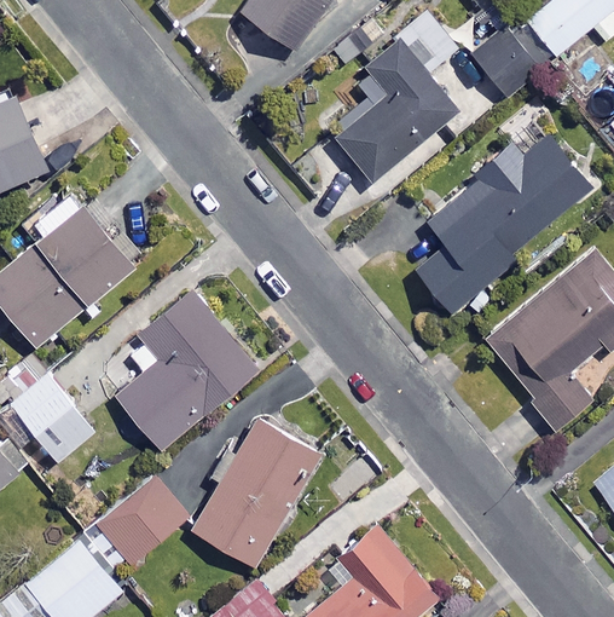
[(249,0),(241,13),(296,52),(332,0),(249,0)]
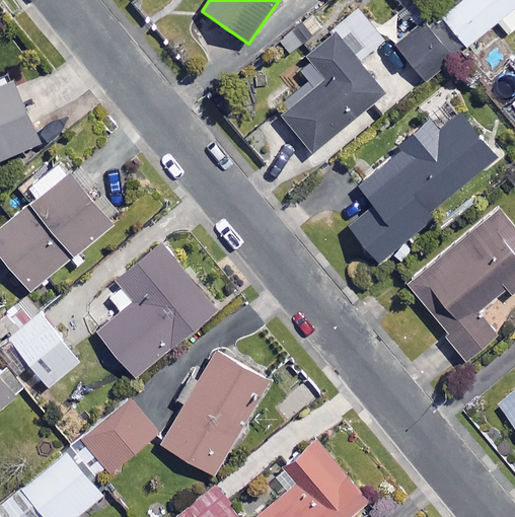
[(514,5),(514,0),(460,0),(440,17),(464,48),(497,21),(506,33),(514,26),(514,14),(511,9),(514,5)]
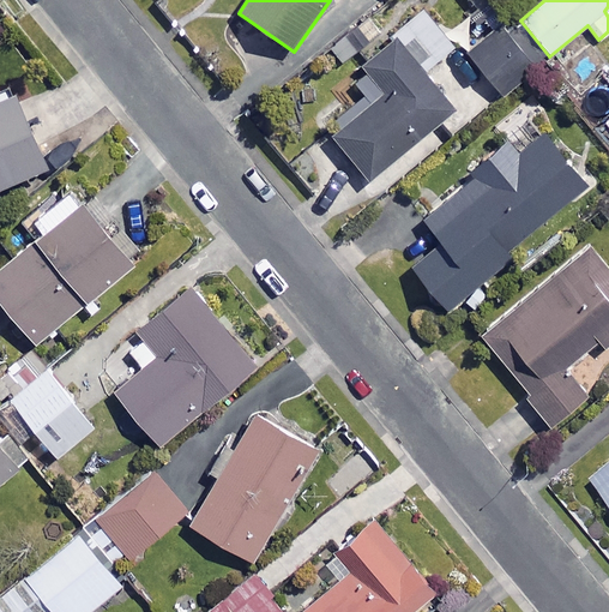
[(327,133),(369,184),(442,123),(452,133),(494,99),(424,16),(349,78),(367,100),(327,133)]
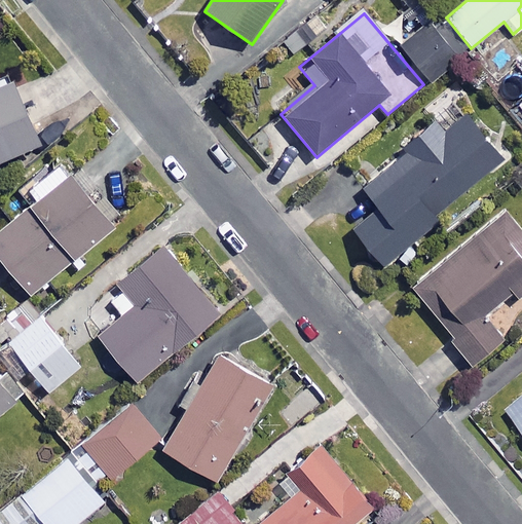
[(457,59),(425,26),(401,49),(433,82),(457,59)]
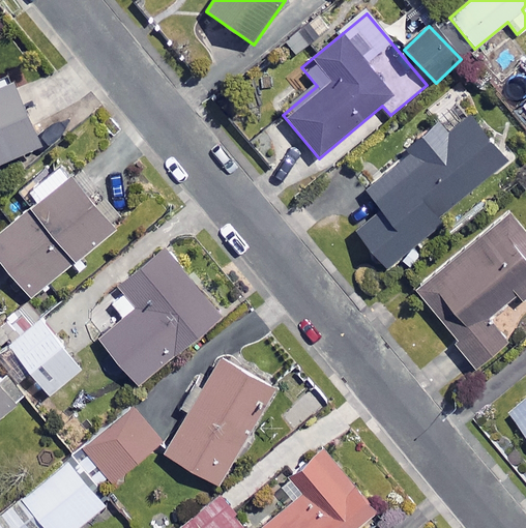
[(0,165),(46,145),(16,78),(0,84),(0,165)]
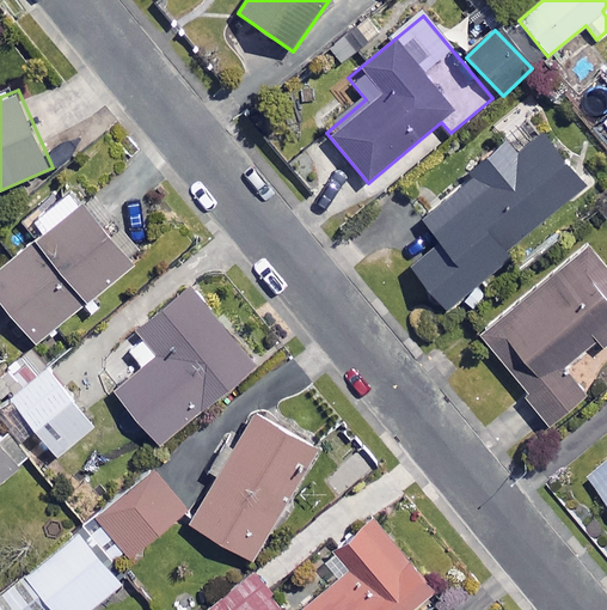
[(586,185),(540,132),(514,154),(504,142),(467,172),(472,178),(422,220),(440,243),(411,268),(447,311),(514,254),(510,249),(586,185)]
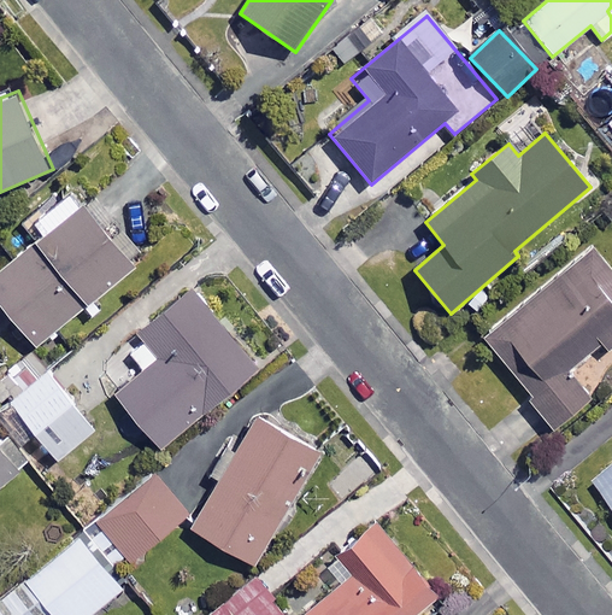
[(134,269),(86,208),(0,274),(0,302),(35,346),(134,269)]
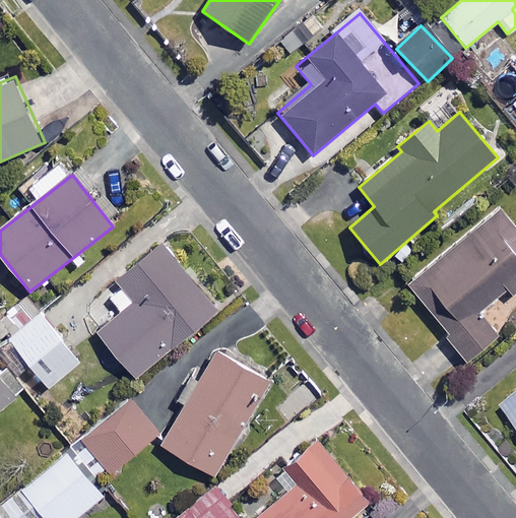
[(515,293),(515,232),(500,211),(407,285),(468,361),(496,338),(476,314),(508,289),(513,296),(515,293)]
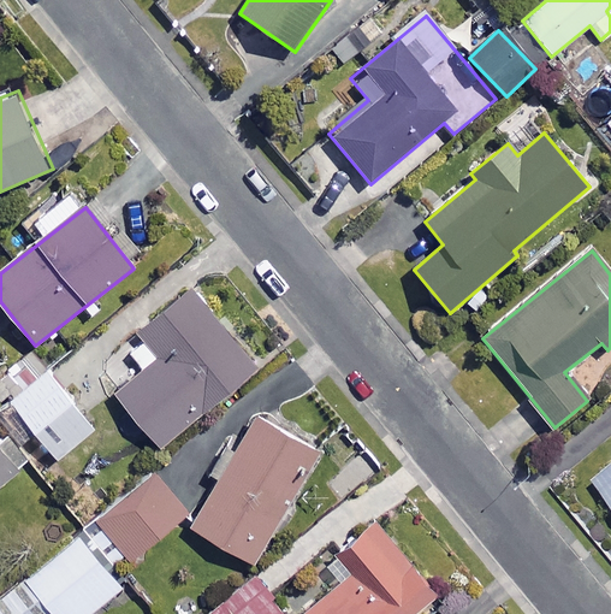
[(256,369),(193,293),(110,360),(130,384),(116,395),(160,448),(256,369)]
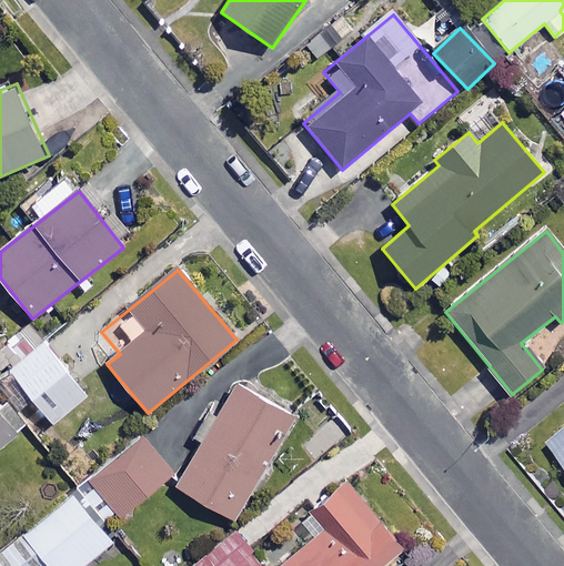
[(87,395),(43,343),(0,378),(0,394),(6,402),(22,388),(52,424),(87,395)]
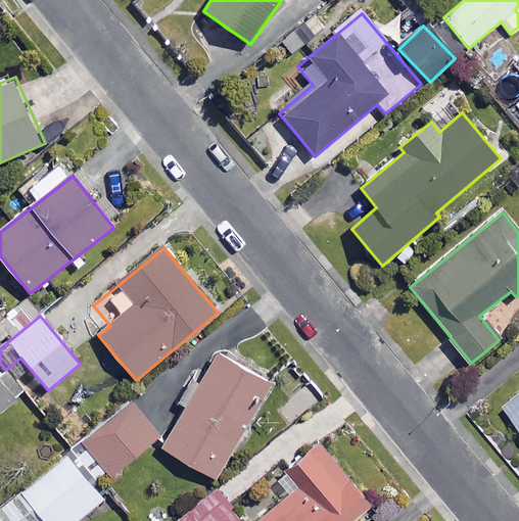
[(269,383),(218,354),(163,448),(215,478),(269,383)]
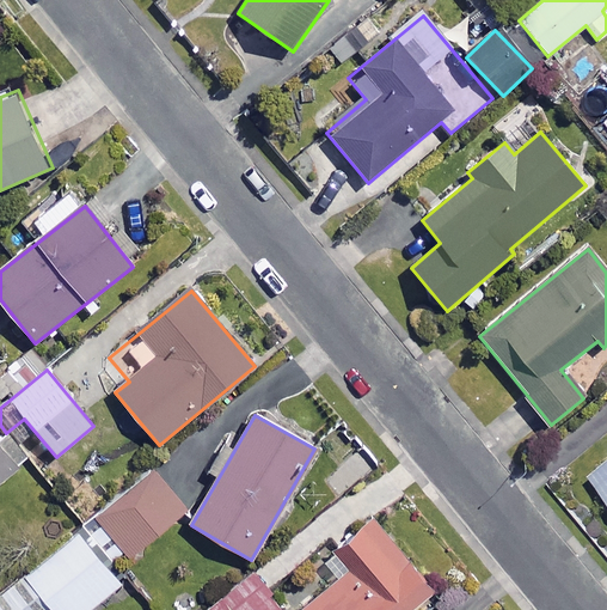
[(0,485),(14,474),(0,457),(0,485)]
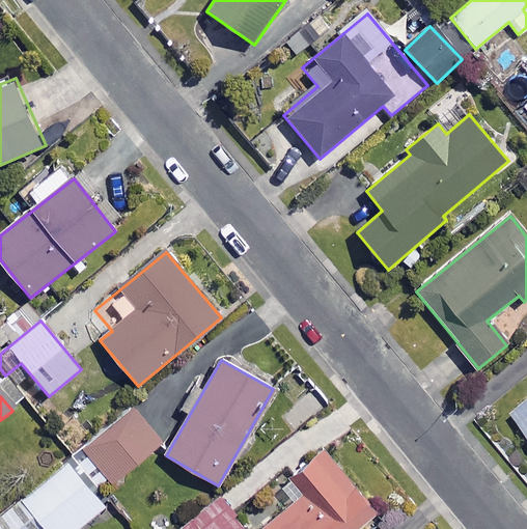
[(526,404),(516,413),(526,426),(526,404)]
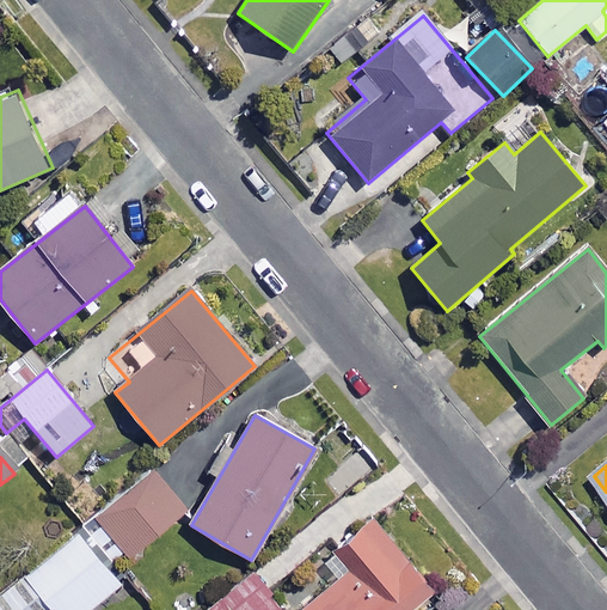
[(185,510),(151,468),(110,502),(121,516),(108,528),(132,556),(185,510)]
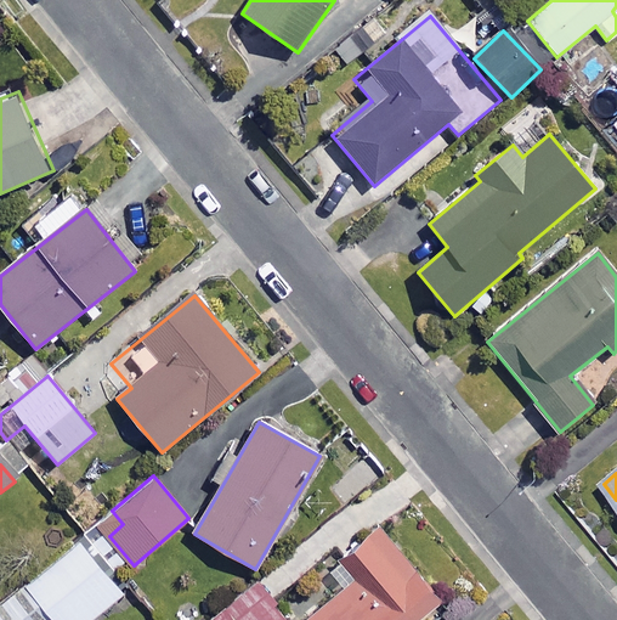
[(423,619),(442,604),(379,528),(341,559),(356,578),(305,619),(423,619)]
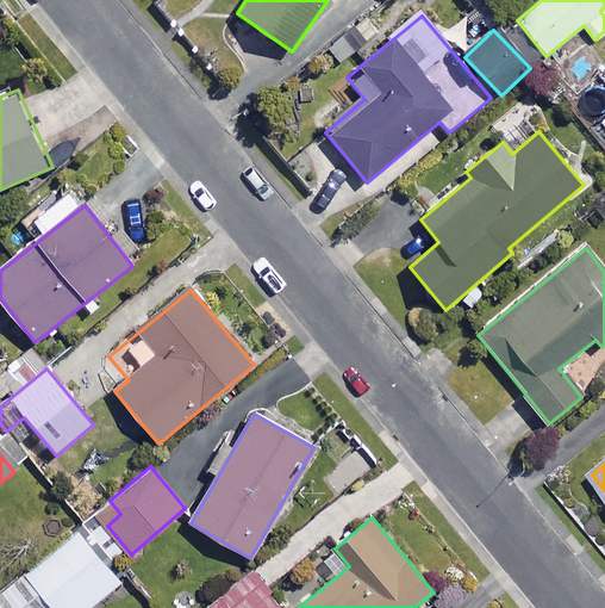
[(89,607),(119,583),(78,532),(0,594),(0,607),(89,607)]
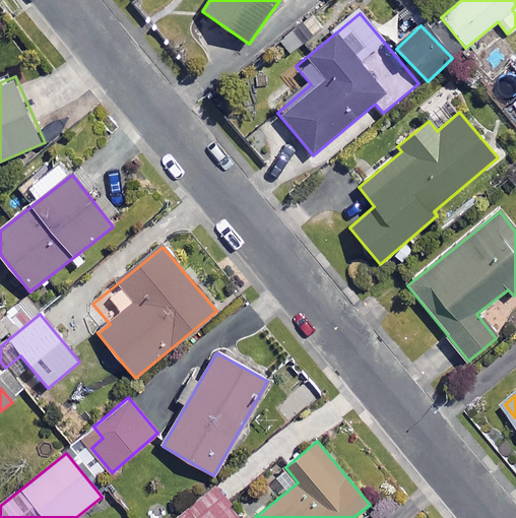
[(237,517),(211,488),(176,517),(237,517)]
